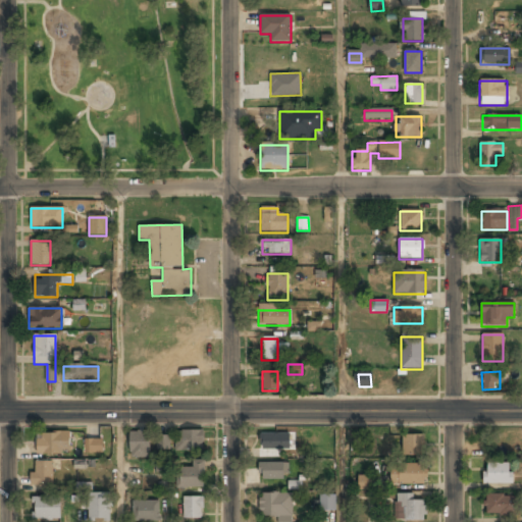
[(204,431),(175,431),(175,452),(204,452),(204,431)]
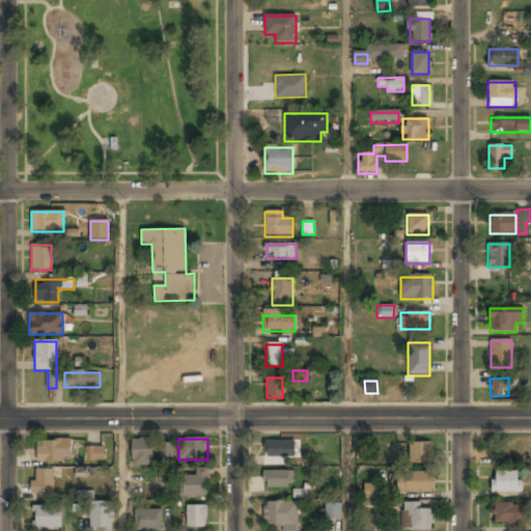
[(150,440),(131,440),(131,467),(150,467),(150,440)]
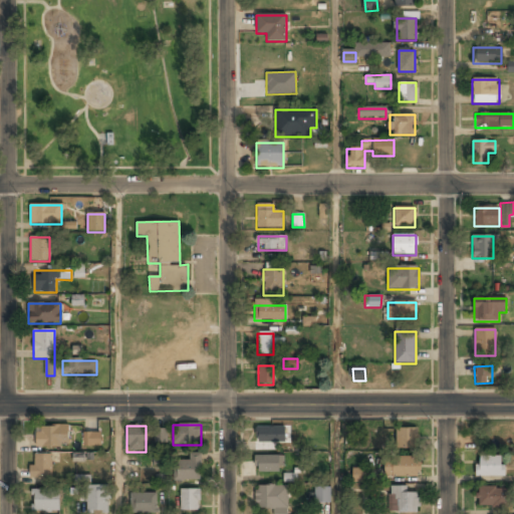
[(68,427),(36,427),(36,448),(68,448),(68,427)]
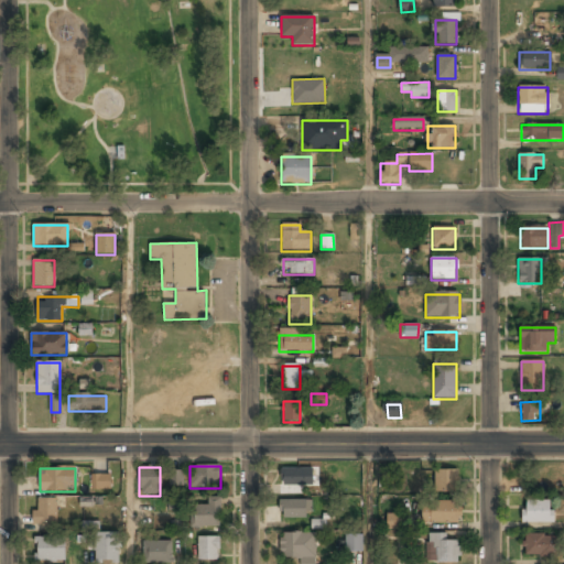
[(169,486),(184,485),(183,469),(167,470),(169,486)]
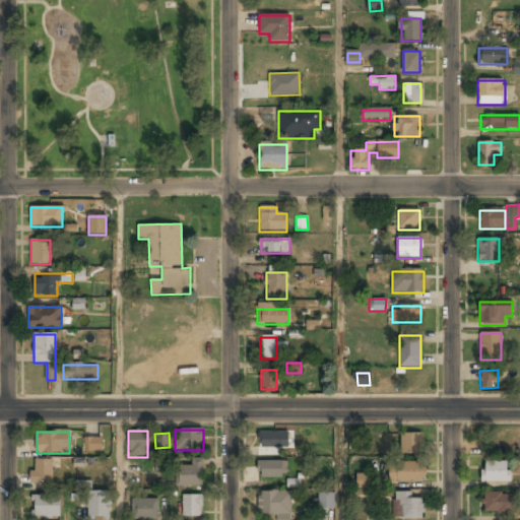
[(288,433),(259,433),(259,449),(289,448),(288,433)]
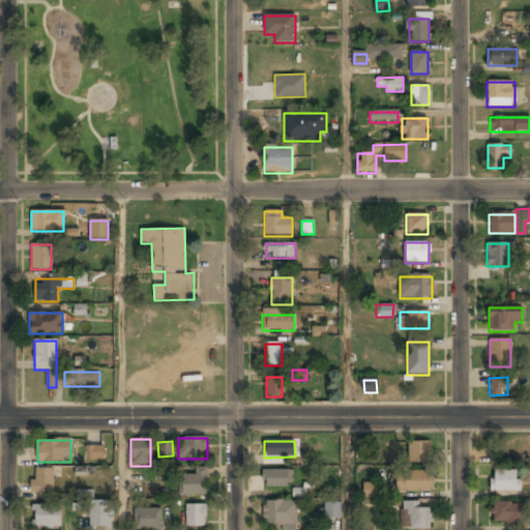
[(408,442),(408,463),(430,463),(430,442),(408,442)]
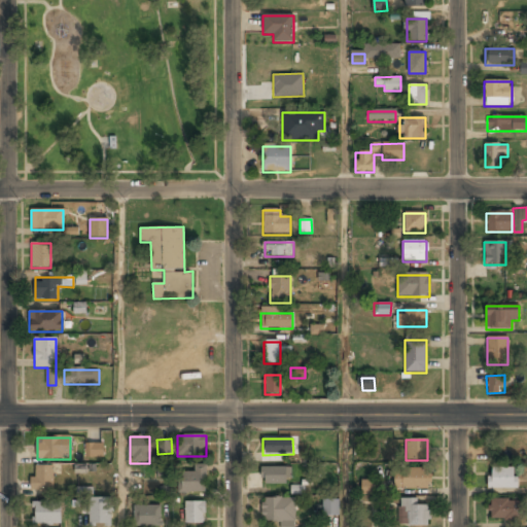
[(85,458),(104,458),(104,444),(85,444),(85,458)]
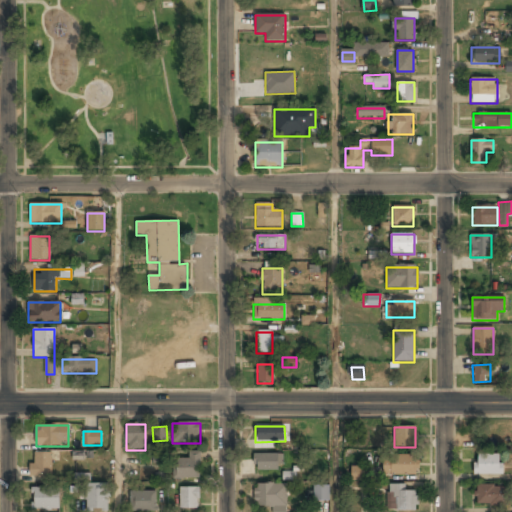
[(200,452),(189,452),(189,460),(173,460),(173,480),(199,480),(200,452)]
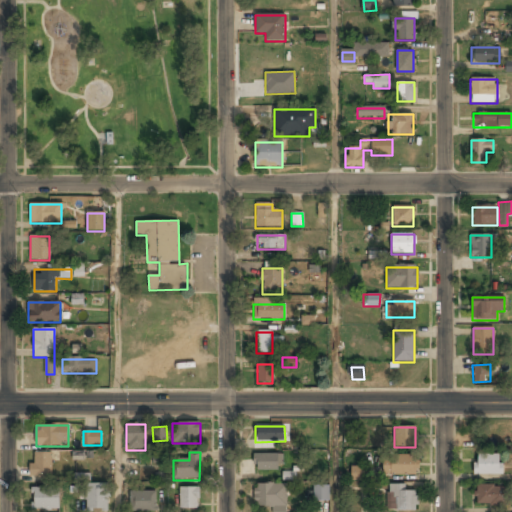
[(52,453),(32,453),(32,477),(52,477),(52,453)]
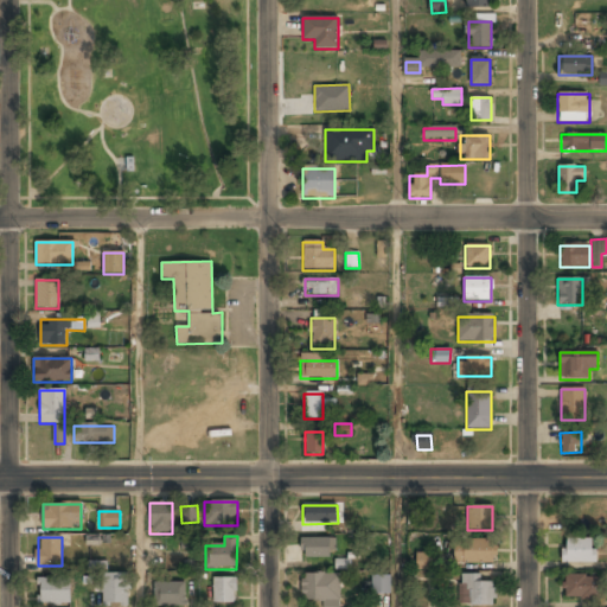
[(332,538),(300,538),(300,558),(332,558),(332,538)]
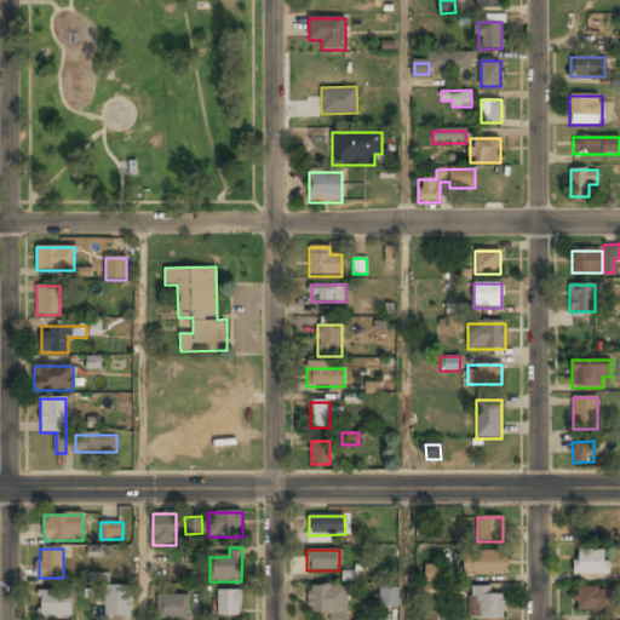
[(574,551),(574,577),(608,577),(608,551),(574,551)]
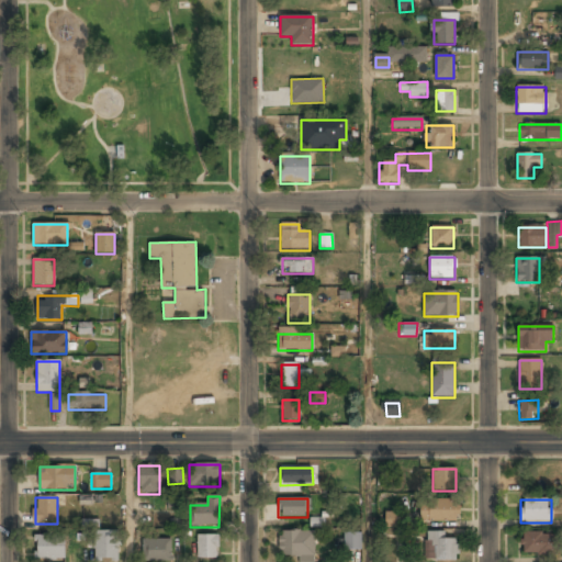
[(458,501),(419,501),(419,523),(458,523),(458,501)]
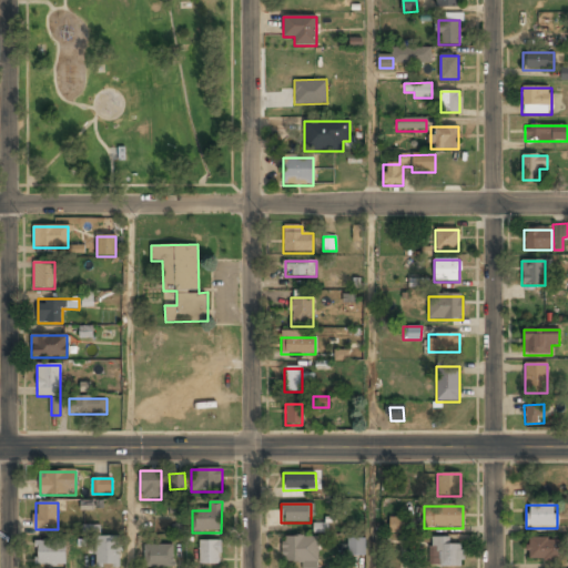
[(389,533),(407,533),(407,517),(389,517),(389,533)]
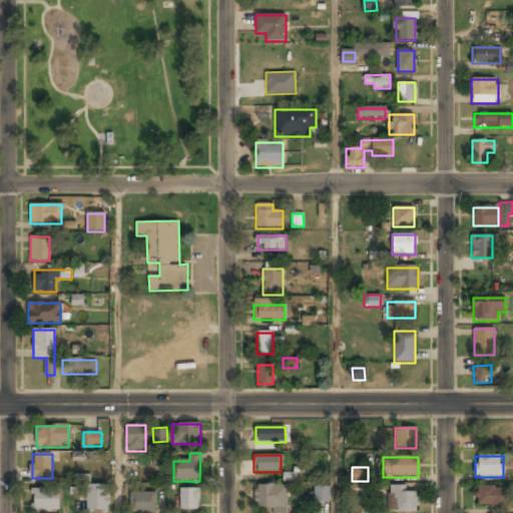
[(297,481),(296,472),(283,473),(284,481),(297,481)]
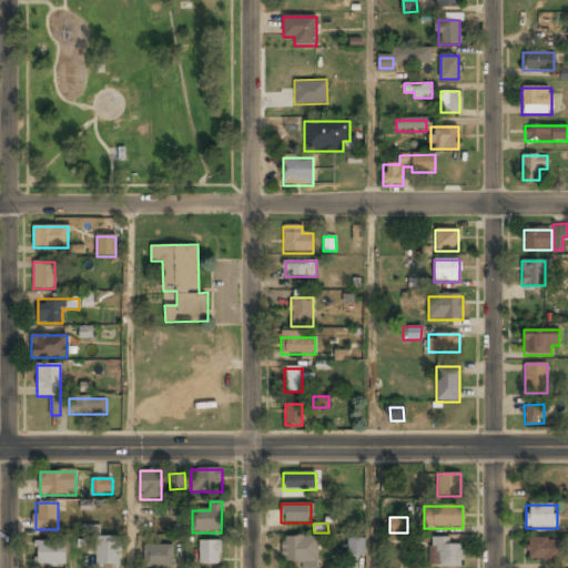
[(118,567),(118,537),(97,537),(97,567),(118,567)]
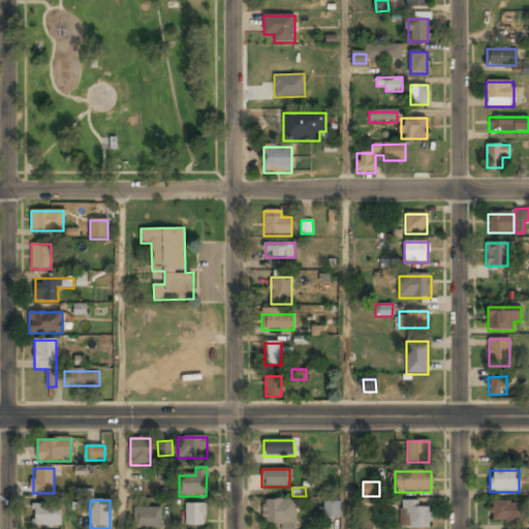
[(262,501),(262,525),(282,525),(282,528),(296,528),(296,501),(262,501)]
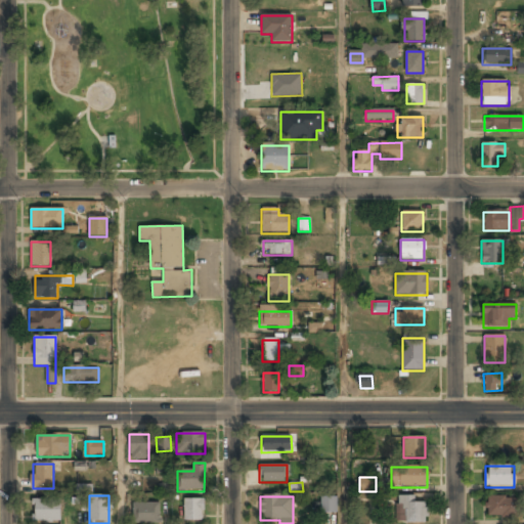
[(396,523),(427,523),(427,504),(416,504),(416,496),(396,496),(396,523)]
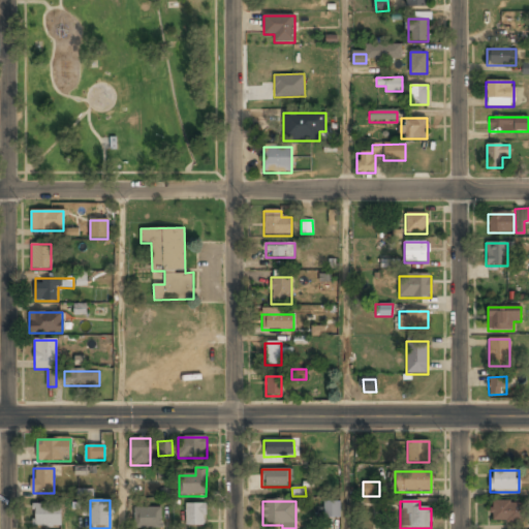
[(491,502),(491,522),(521,522),(521,502),(491,502)]
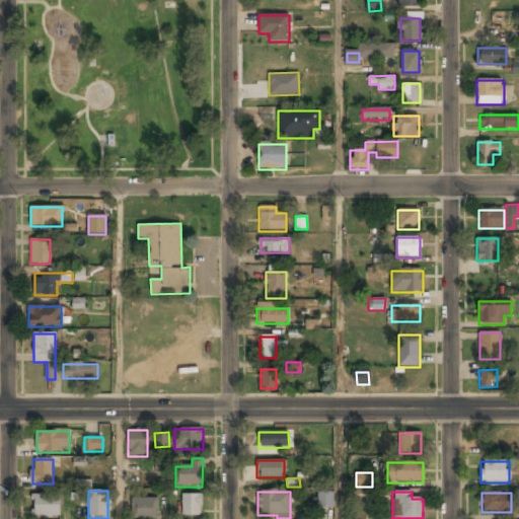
[(181,516),(201,516),(201,494),(181,494),(181,516)]
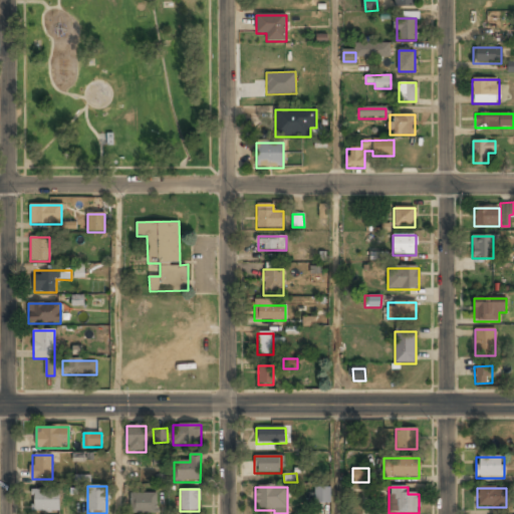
[(314,489),(314,505),(330,505),(330,489),(314,489)]
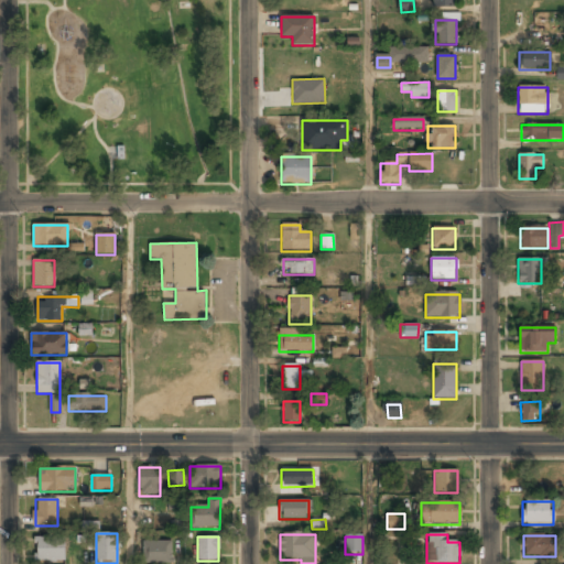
[(35,562),(64,562),(64,539),(35,539),(35,562)]
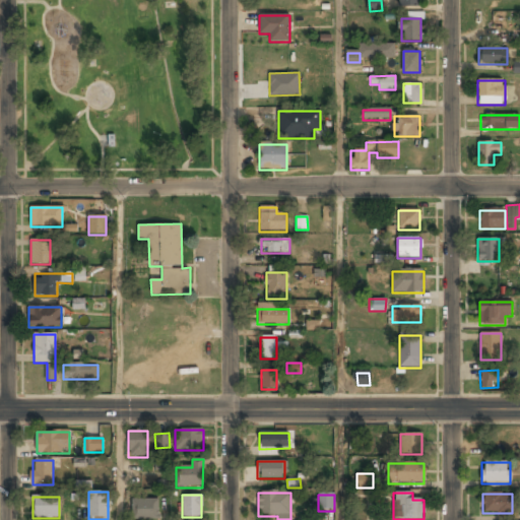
[(131,500),(131,519),(158,519),(158,500),(131,500)]
